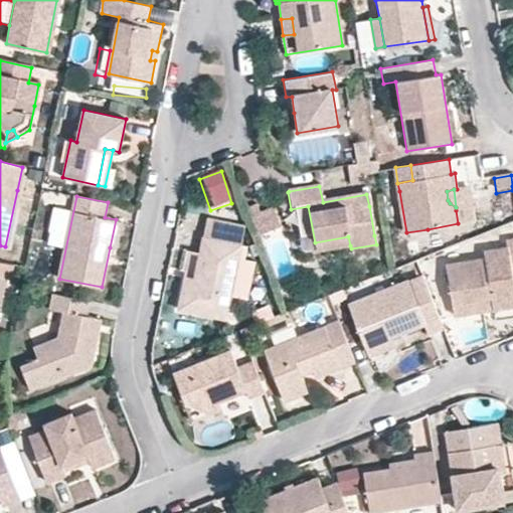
[(255,205),(242,210),(253,238),(282,229),(274,209),(260,214),(255,205)]
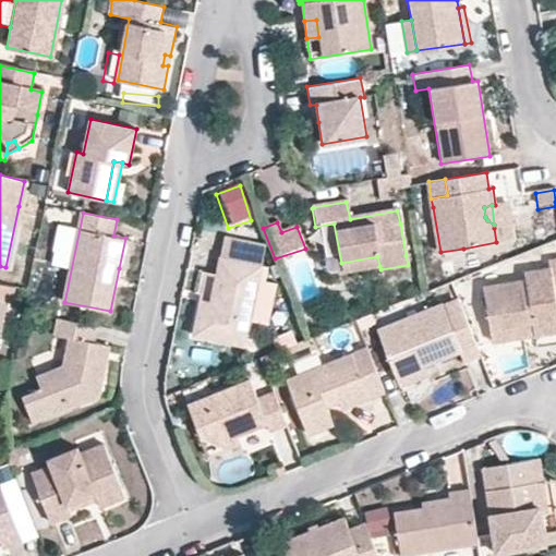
[(132,239),(125,238),(119,268),(125,269),(132,239)]
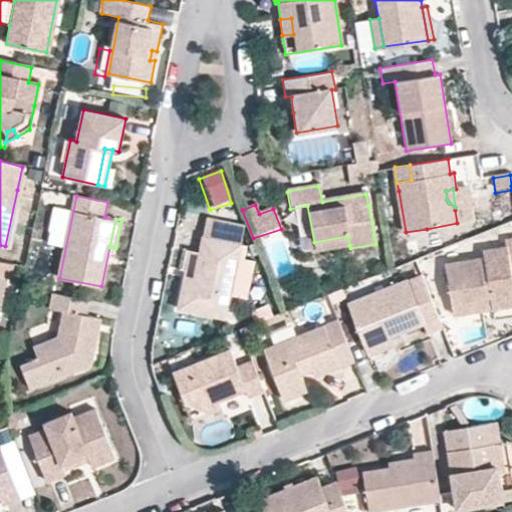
[(349,245),(347,236),(314,242),(316,250),(349,245)]
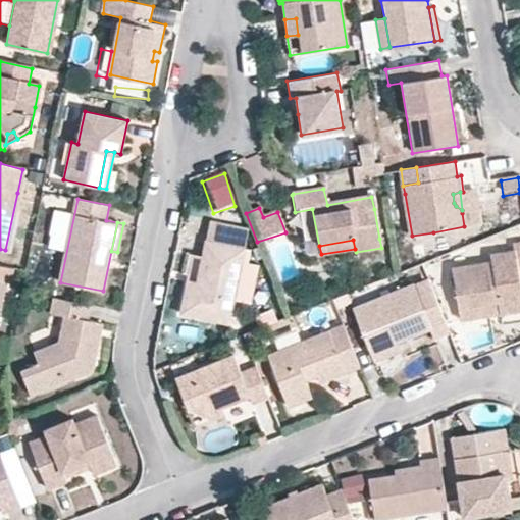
[(204,243),(201,258),(196,283),(186,282),(178,315),(228,324),(243,250),(204,243)]
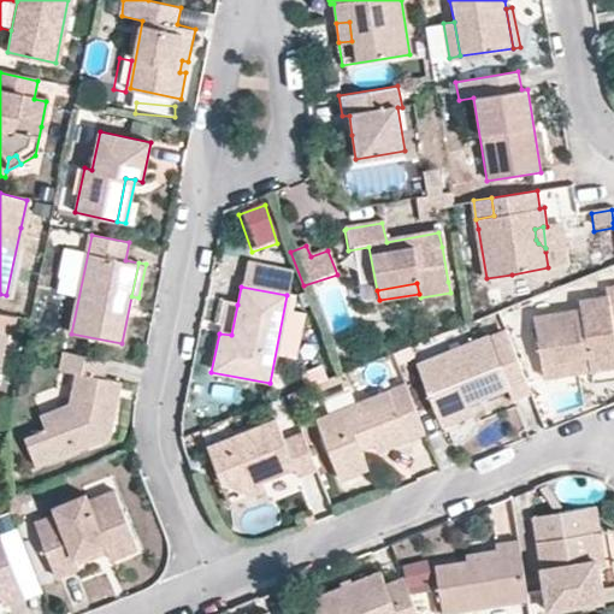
[(608,297),(579,302),(579,311),(533,319),(542,364),(589,356),(590,371),(613,367),(613,287),(608,288),(607,288),(608,297)]
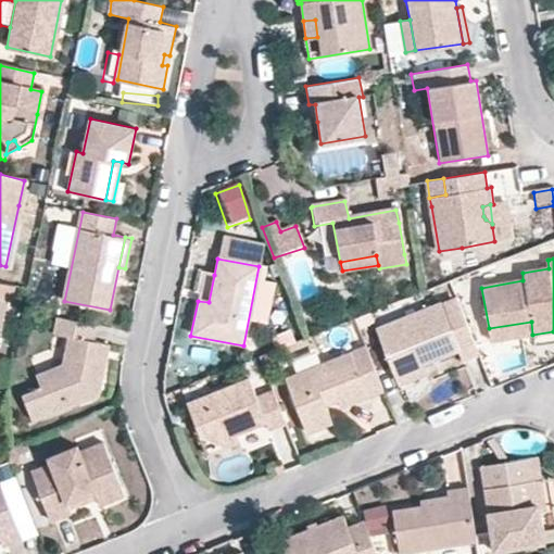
[(214,275),(202,273),(198,301),(209,302),(214,275)]
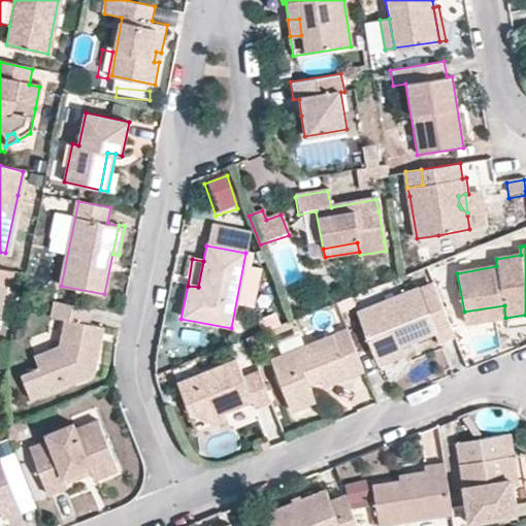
[(373,357),(400,346),(433,332),(438,342),(453,336),(438,299),(423,306),(415,287),(355,311),(373,357)]
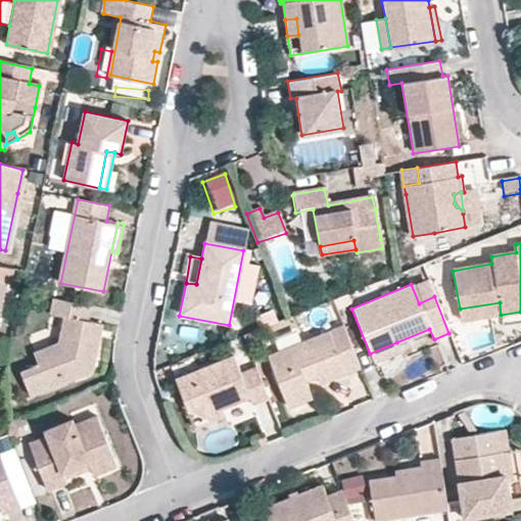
[(52,312),(66,316),(61,342),(37,350),(41,366),(22,371),(31,394),(85,375),(88,360),(94,361),(102,323),(88,320),(91,305),(54,297),(52,312)]
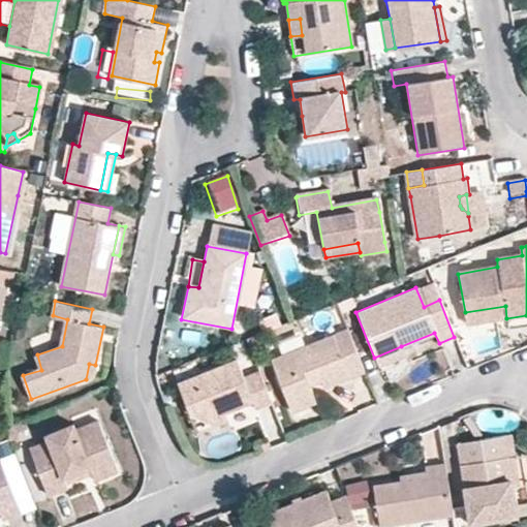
[(364,372),(346,330),(271,361),(292,412),(315,402),(309,384),(307,379),(317,375),(320,380),(323,389),(364,372)]
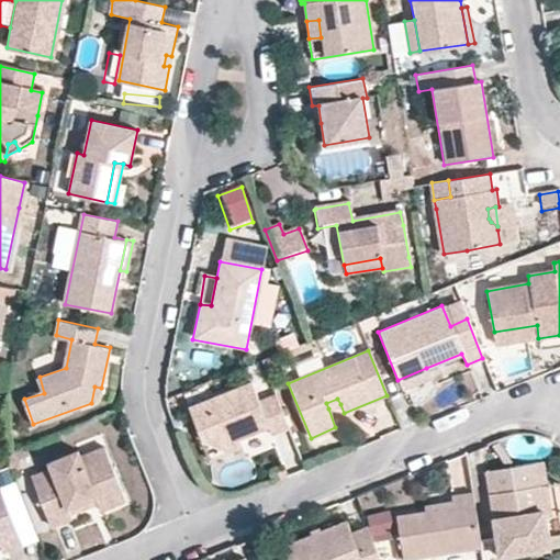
[(259,403),(252,383),(209,401),(190,409),(203,441),(220,448),(238,440),(267,427),(270,435),(288,428),(276,396),(259,403)]
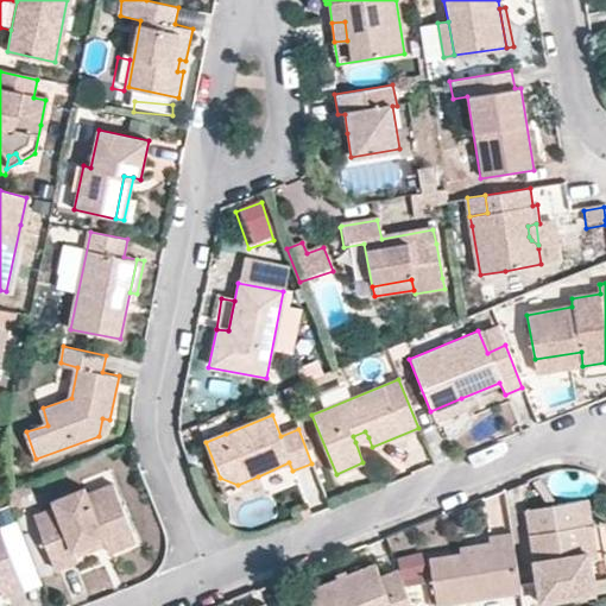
[(109,420),(102,418),(99,436),(108,433),(109,420)]
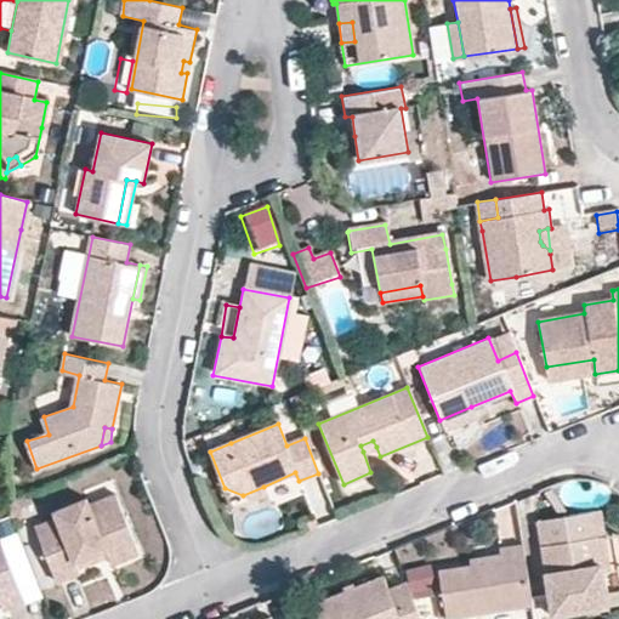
[(376,447),(373,441),(361,446),(363,452),(376,447)]
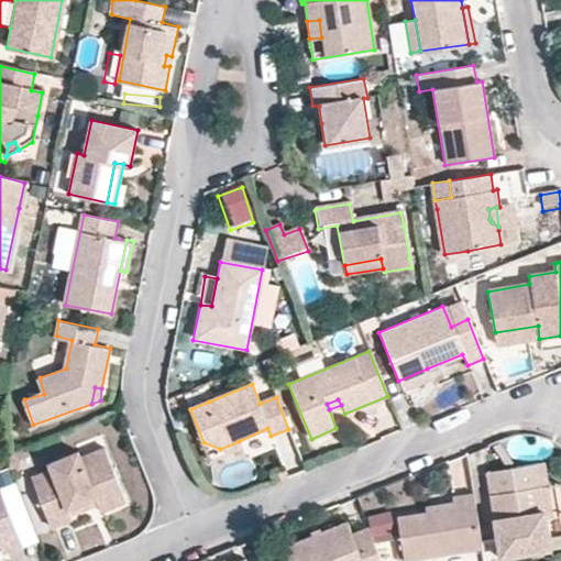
[(274,443),(283,471),(296,466),(287,439),(274,443)]
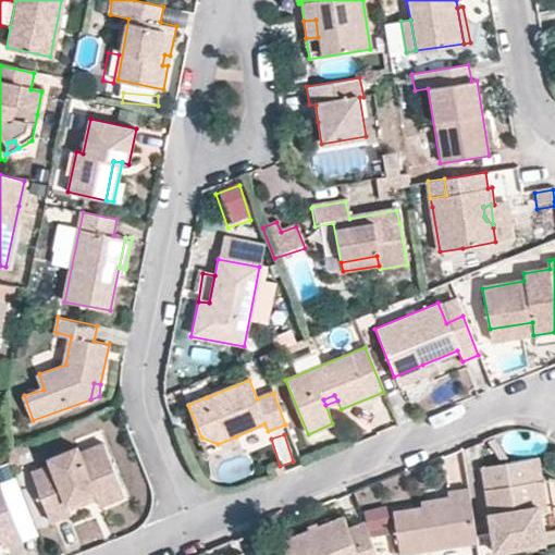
[(238,443),(236,436),(218,444),(201,438),(209,455),(238,443)]
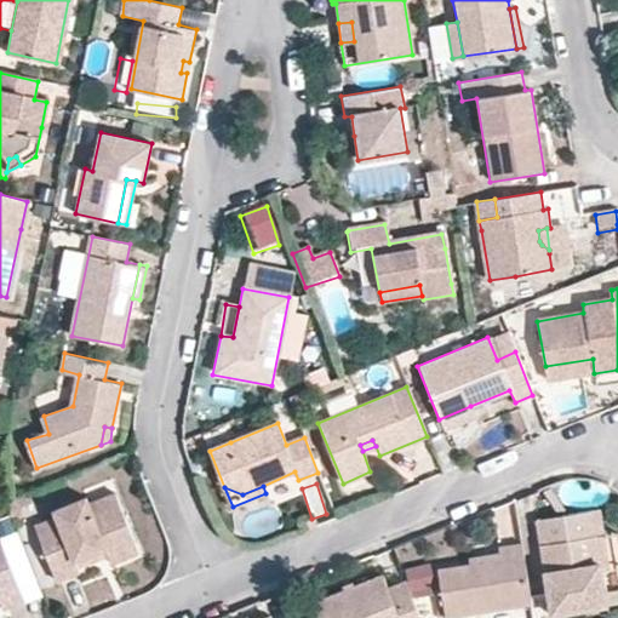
[(76,567),(74,560),(102,549),(104,555),(135,543),(114,493),(89,504),(85,497),(53,510),(56,518),(33,527),(53,581),(78,571),(76,567)]
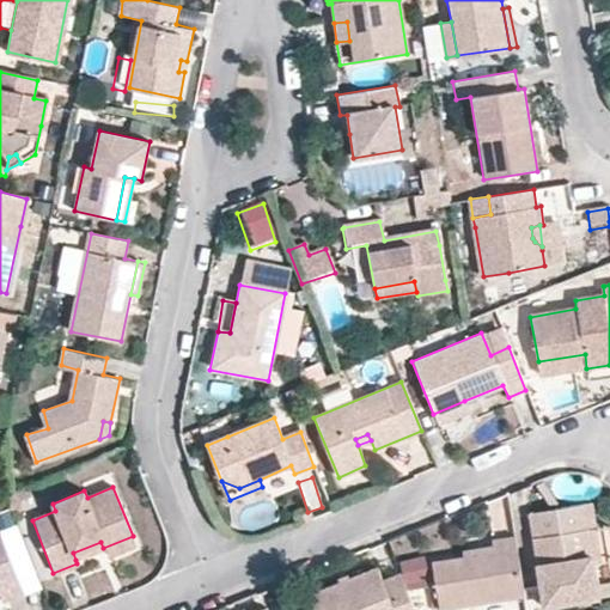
[(589,502),(528,513),(537,569),(542,605),(595,597),(591,568),(585,530),(592,529),(589,502)]
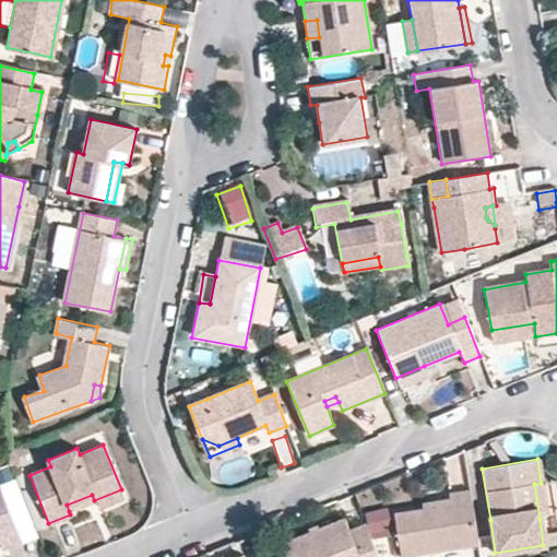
[(429,500),(430,508),(419,510),(394,514),(402,556),(414,556),(439,552),(478,545),(469,488),(447,492),(448,497),(429,500)]
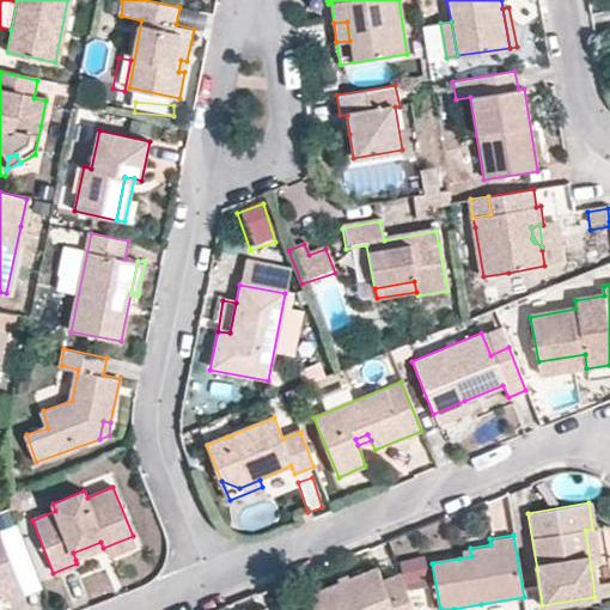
[(103,548),(105,555),(135,544),(133,536),(103,548)]
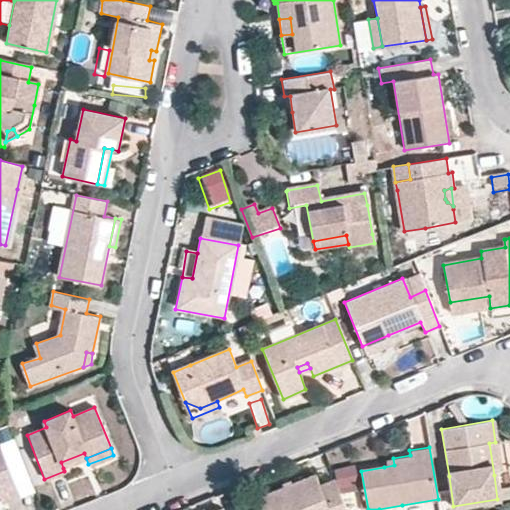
[(0,501),(1,503),(18,495),(0,453),(0,501)]
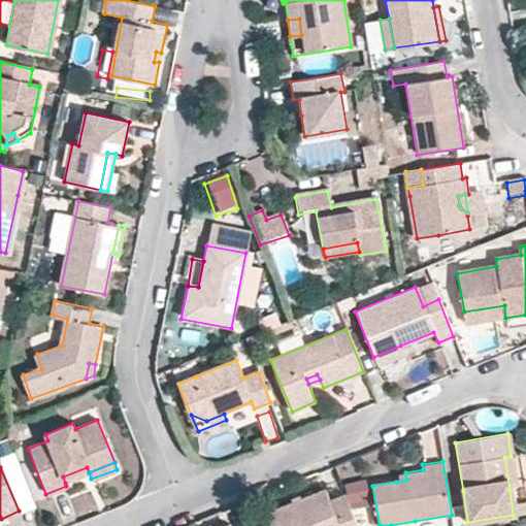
[(63,477),(65,483),(89,472),(87,467),(63,477)]
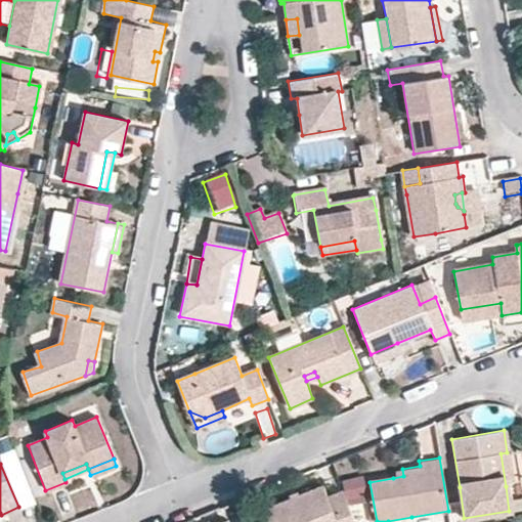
[(403,476),(402,469),(393,470),(393,478),(403,476)]
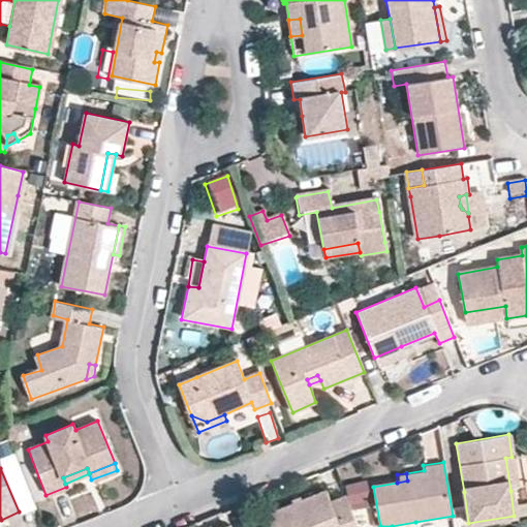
[(358,526),(345,495),(330,502),(324,490),(300,499),(303,506),(296,509),(292,502),(262,514),(267,526),(358,526)]
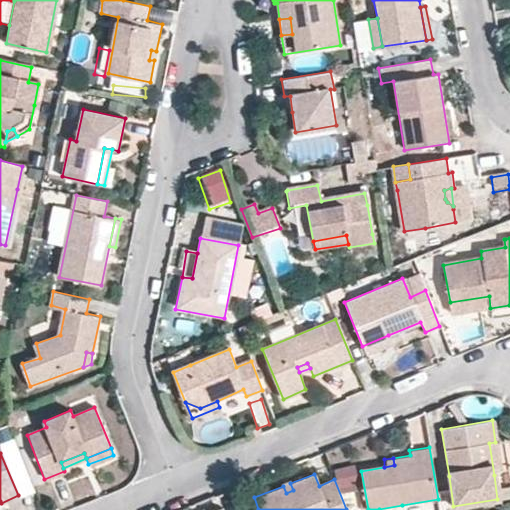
[(282,480),(283,486),(286,493),(293,490),(290,483),(287,478),(282,480)]
